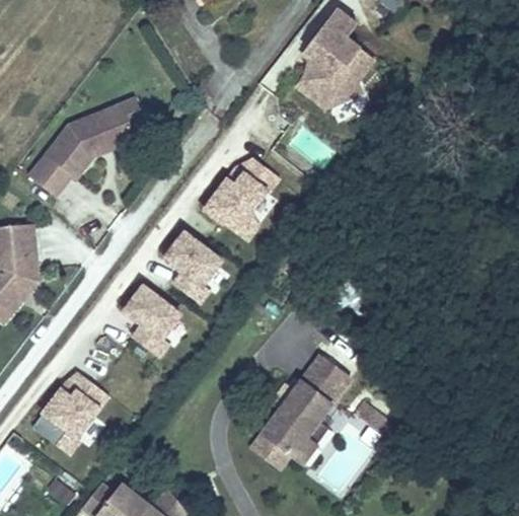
[(396,15),(408,4),(402,0),(379,0),(396,15)]
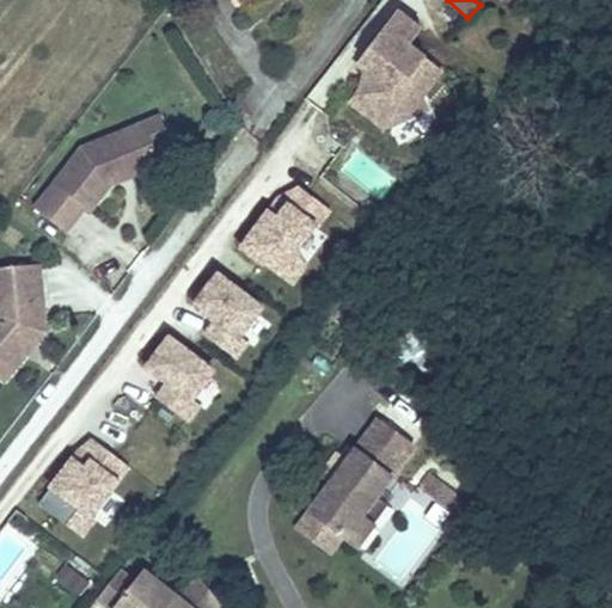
[(420,30),(395,11),(357,59),(373,71),(348,103),(381,129),(424,110),(418,98),(440,71),(407,45),(420,30)]
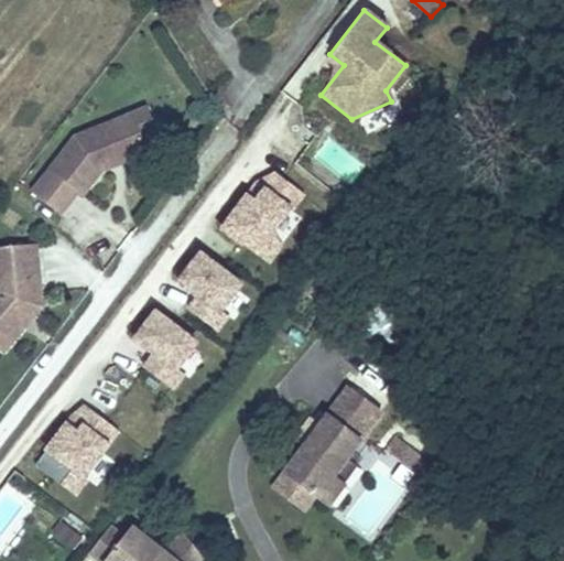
[(147,103),(132,108),(143,135),(158,129),(147,103)]
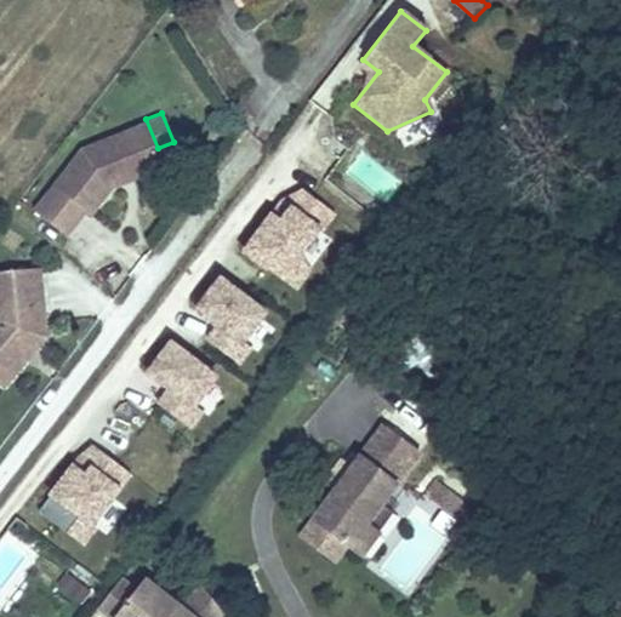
[(164,165),(158,148),(146,119),(81,146),(35,207),(68,233),(87,209),(92,212),(113,187),(164,165)]
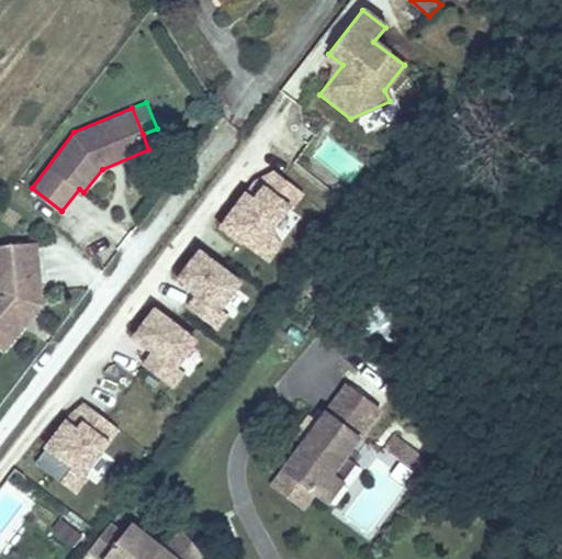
[(218,230),(262,260),(307,196),(263,165),(218,230)]
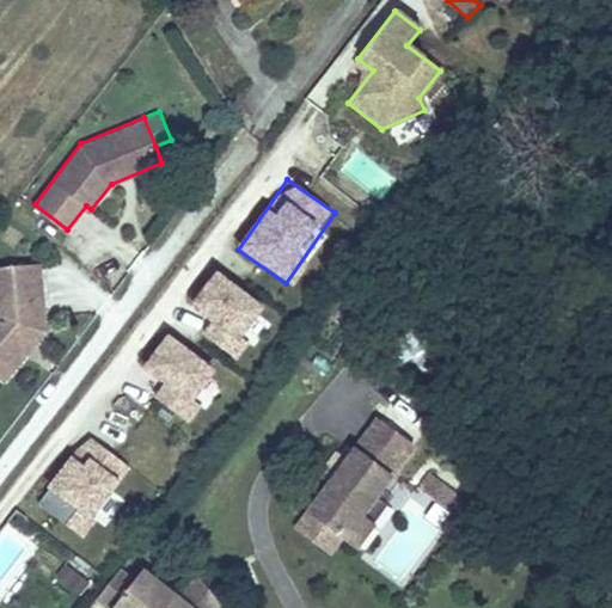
[(40,262),(0,264),(0,378),(2,380),(47,330),(40,262)]
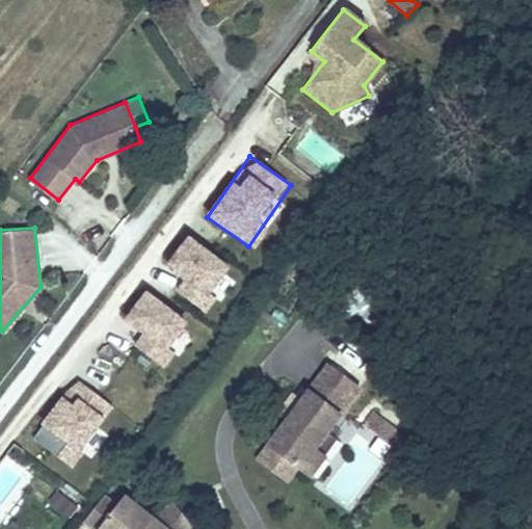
[(173,292),(208,313),(234,266),(184,237),(165,269),(181,279),(173,292)]
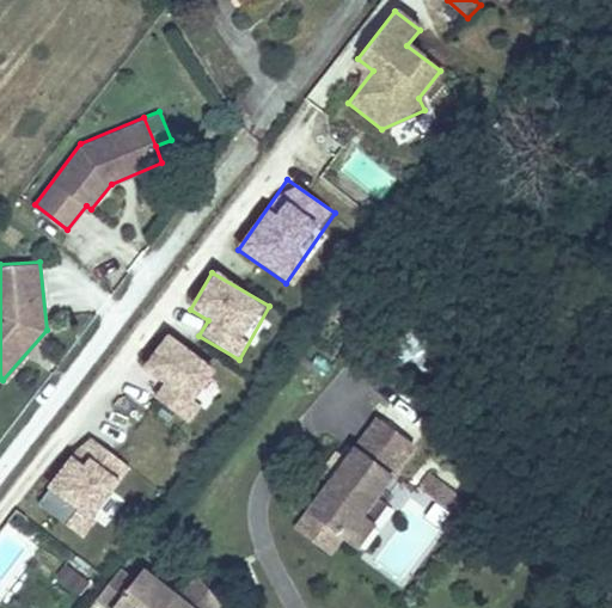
[(189,421),(225,378),(169,332),(133,374),(189,421)]
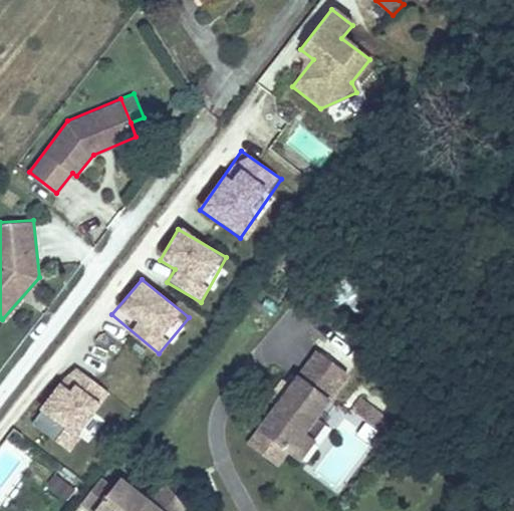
[(283,397),(260,427),(288,448),(300,457),(314,439),(304,431),(316,415),(347,372),(317,350),(287,391),(290,394),(286,400),(283,397)]
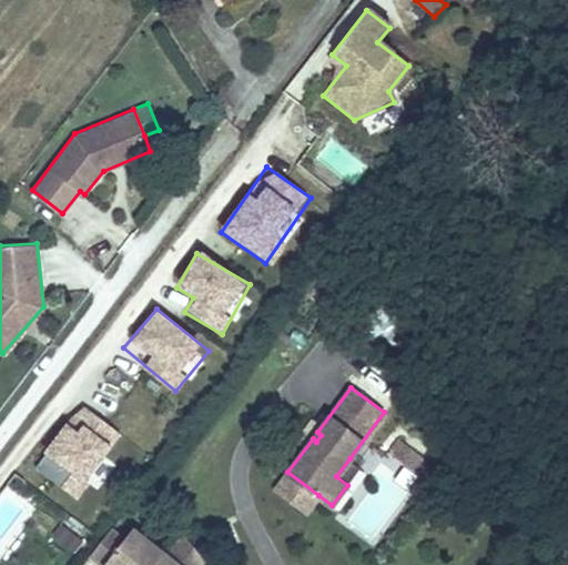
[(81,404),(36,465),(78,496),(123,435),(81,404)]
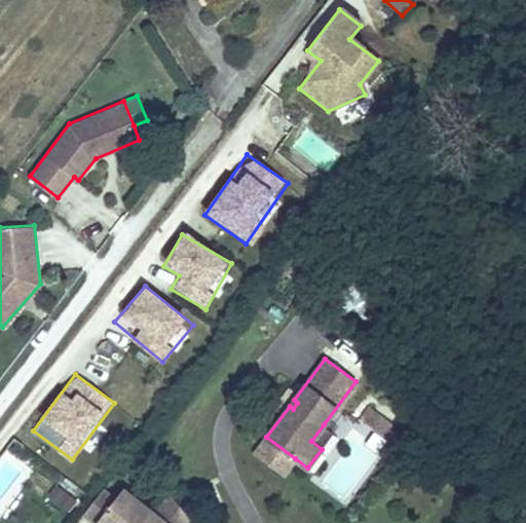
[(366,406),(358,418),(390,441),(399,430),(366,406)]
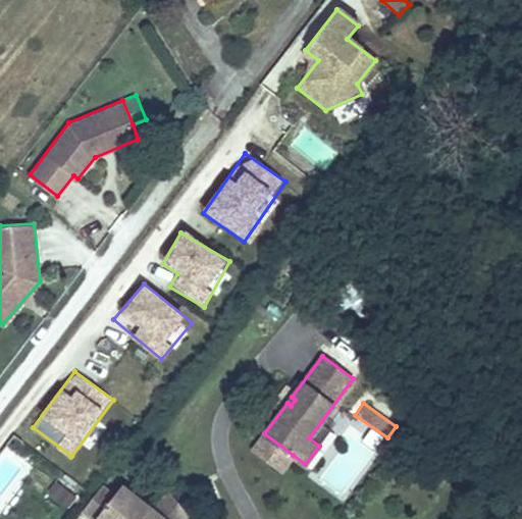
[(321,421),(309,437),(319,446),(331,428),(321,421)]
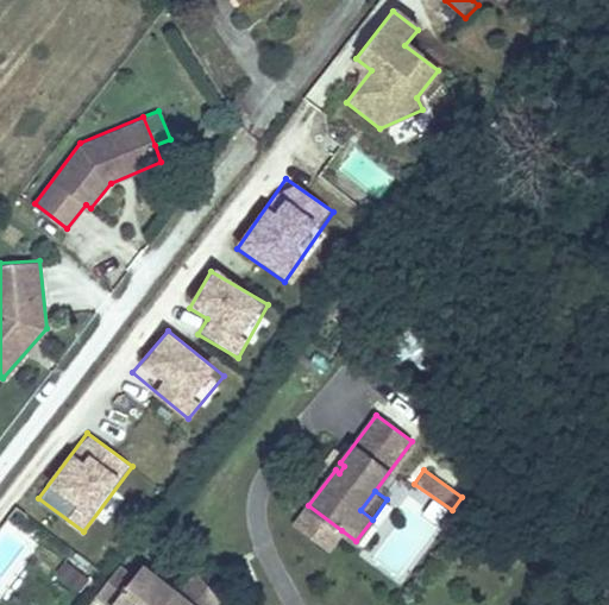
[(308,505),(296,522),(330,546),(341,530),(308,505)]
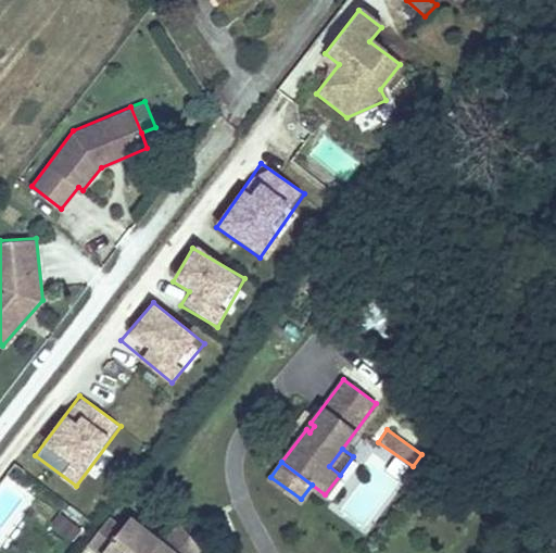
[(0,490),(0,527),(22,495),(4,485),(0,490)]
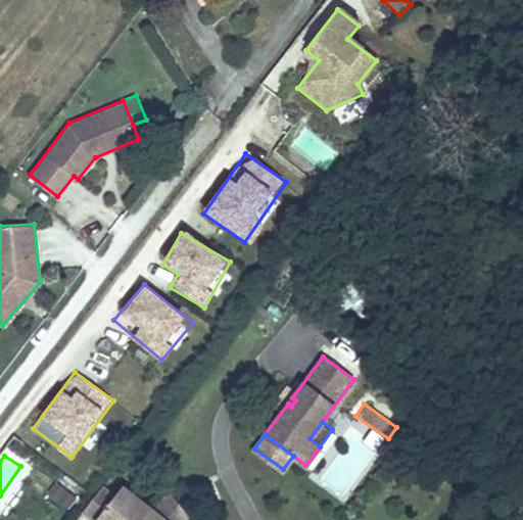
[(56,481),(47,493),(65,506),(75,494),(56,481)]
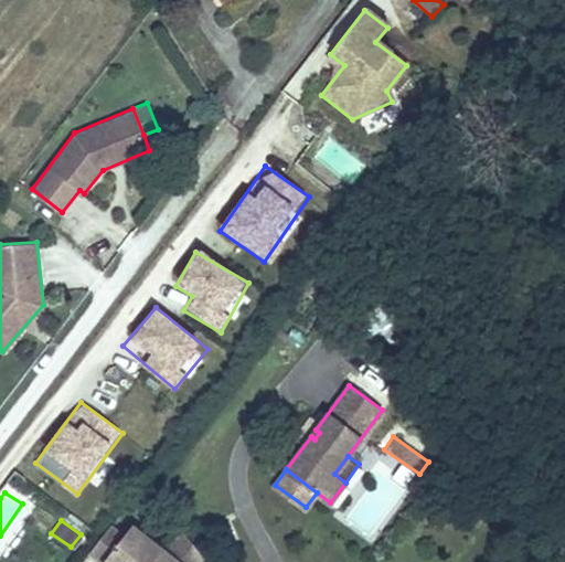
[(109,520),(89,547),(103,558),(124,533),(109,520)]
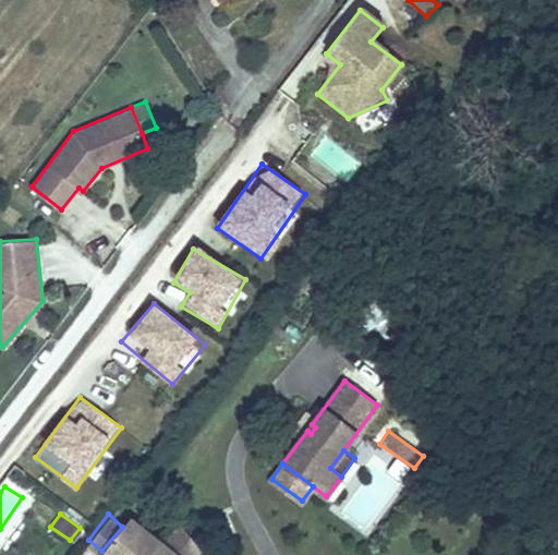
[(177,554),(165,544),(132,516),(122,527),(101,551),(107,554),(177,554)]
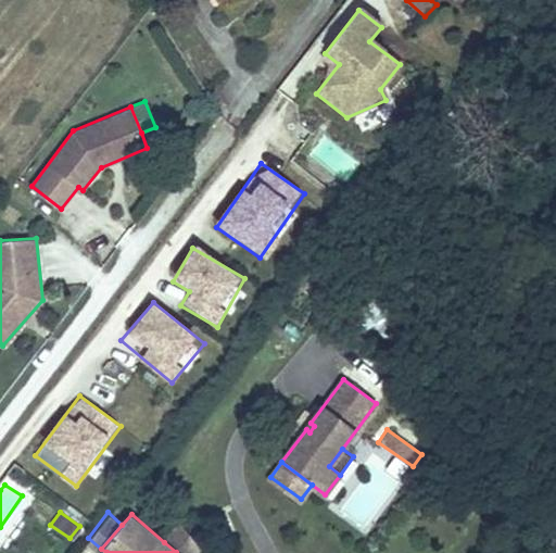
[(194,552),(202,545),(182,522),(164,542),(176,552),(194,552)]
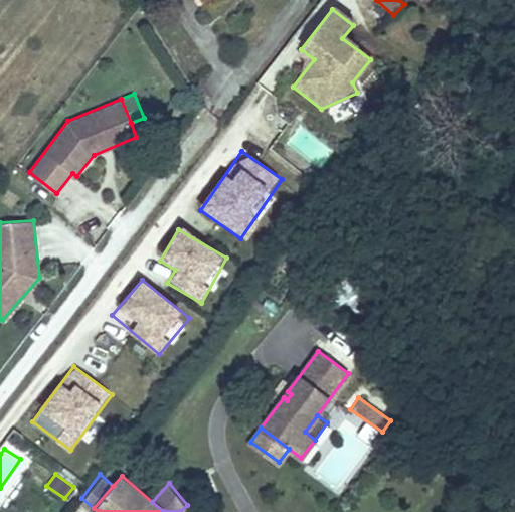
All buildings are outlined.
